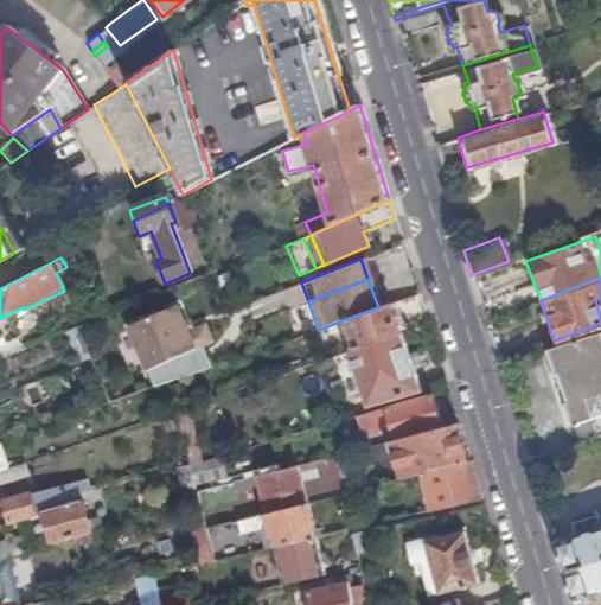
[(353,349),(400,332),(390,304),(378,307),(343,320),(353,349)]
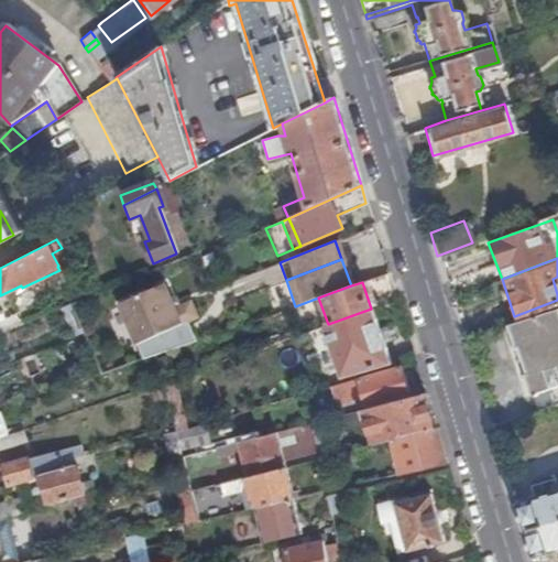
[(142,359),(153,356),(195,342),(187,322),(196,317),(189,303),(174,310),(163,284),(118,304),(142,359)]
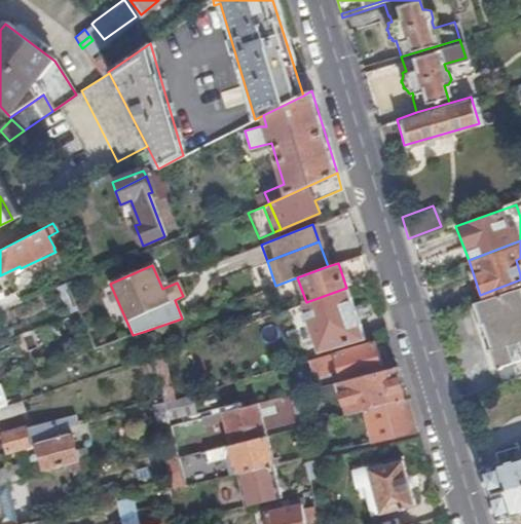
[(64,284),(57,287),(69,314),(76,311),(64,284)]
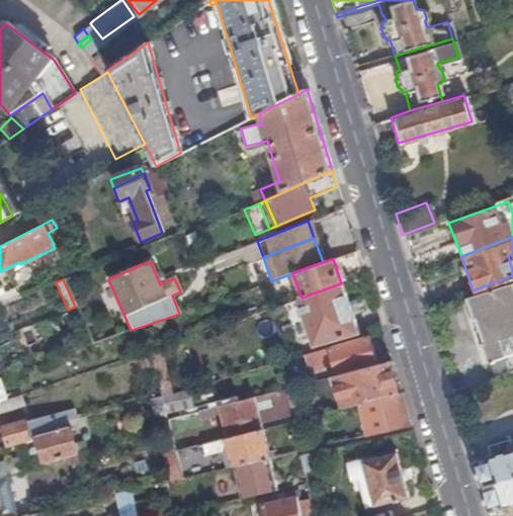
[(512,369),(512,289),(511,282),(465,297),(472,317),(475,317),(483,341),(481,342),(487,360),(488,359),(493,376),(512,369)]
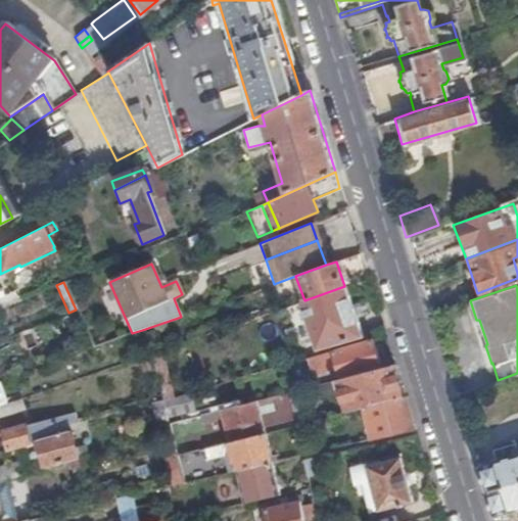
[(362,337),(344,286),(304,300),(301,301),(299,302),(315,349),(362,337)]
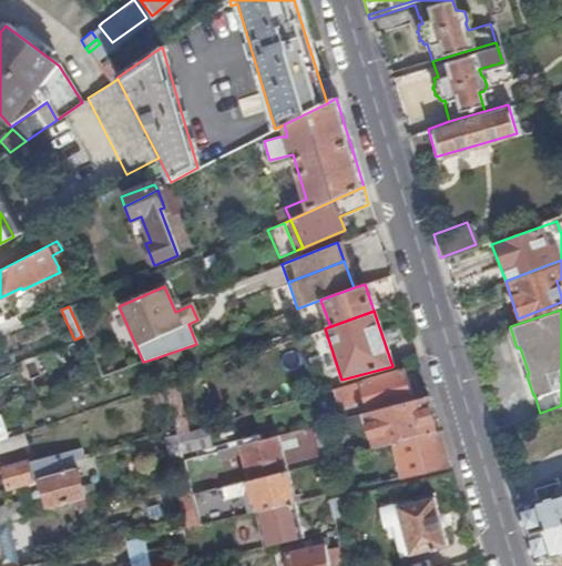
[(312,333),(325,329),(327,327),(323,315),(307,321),(312,333)]
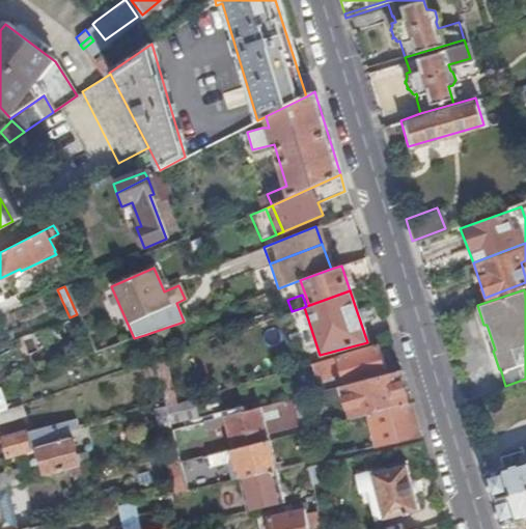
[(344,385),(385,374),(378,344),(313,363),(317,379),(341,372),(344,385)]
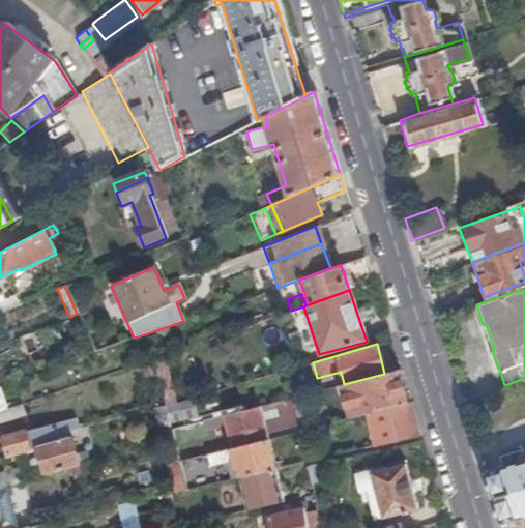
[(368,411),(408,402),(400,371),(384,374),(344,384),(340,385),(351,417),(368,413),(368,411)]
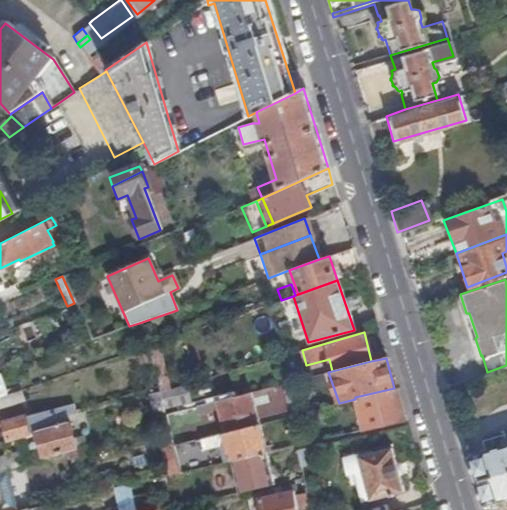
[(188,405),(183,384),(169,389),(159,392),(164,411),(188,405)]
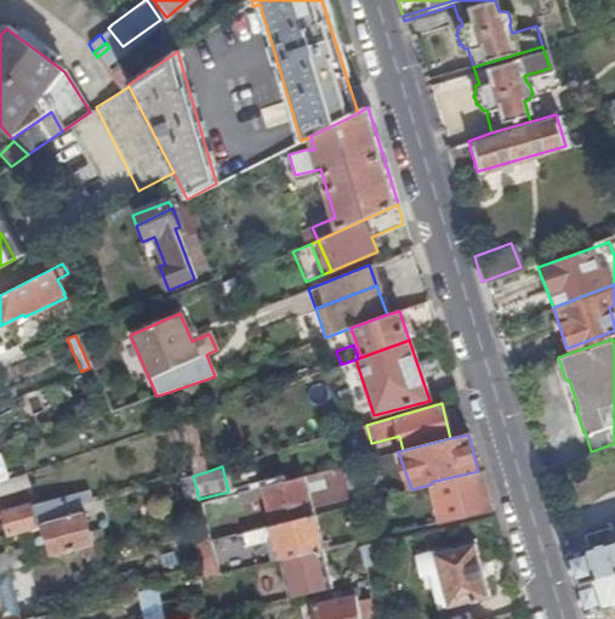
[(272,524),(313,515),(306,486),(328,480),(325,470),(261,487),(262,494),(272,524)]
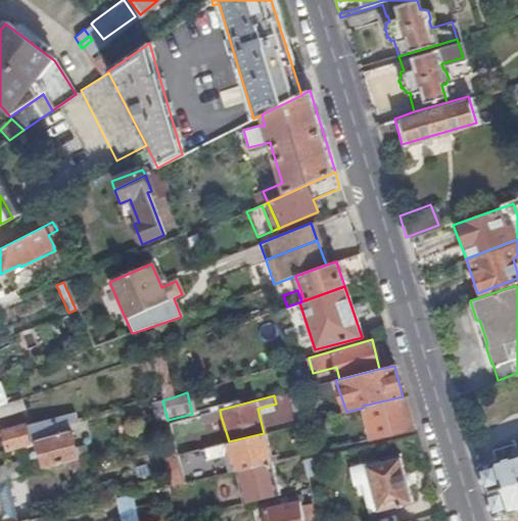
[(371,439),(414,430),(403,396),(363,406),(363,408),(368,428),(370,434),(371,439)]
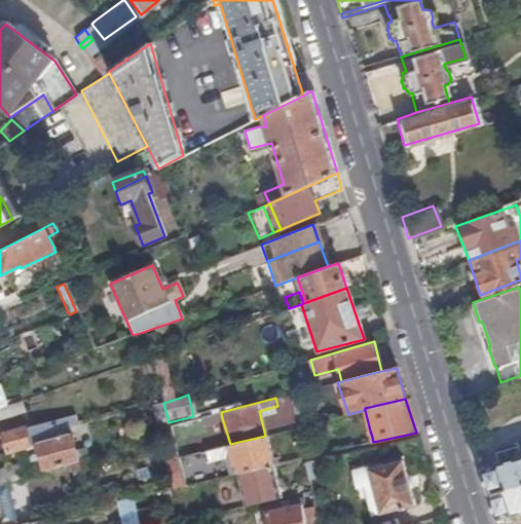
[(0,417),(23,409),(20,400),(7,404),(0,406),(0,417)]
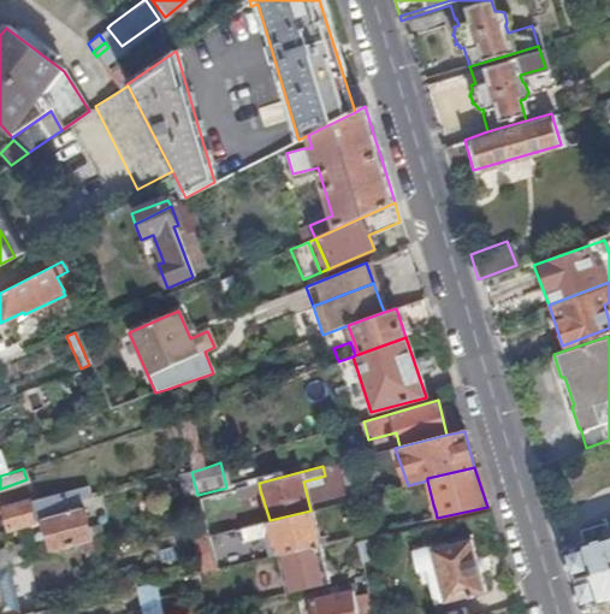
[(197,497),(197,495),(191,472),(181,476),(189,512),(200,509),(197,497)]
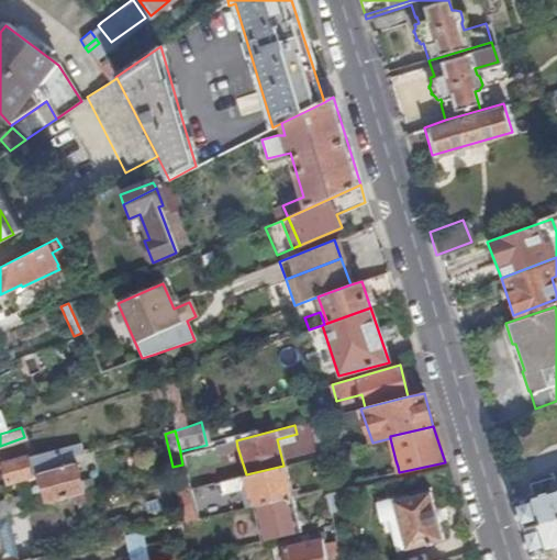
[(237,447),(236,440),(214,446),(215,452),(237,447)]
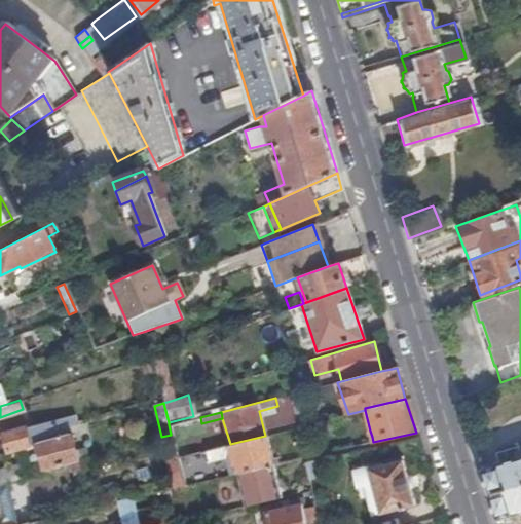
[(2,433),(6,451),(37,442),(43,470),(77,460),(70,433),(57,436),(53,425),(60,424),(59,418),(2,433)]
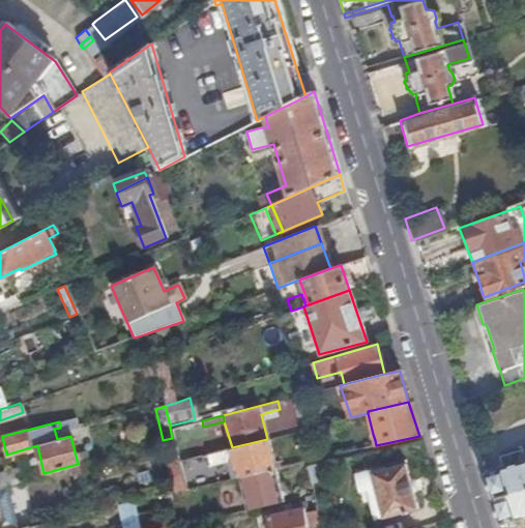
[(294,444),(304,442),(303,440),(301,430),(291,433),(294,444)]
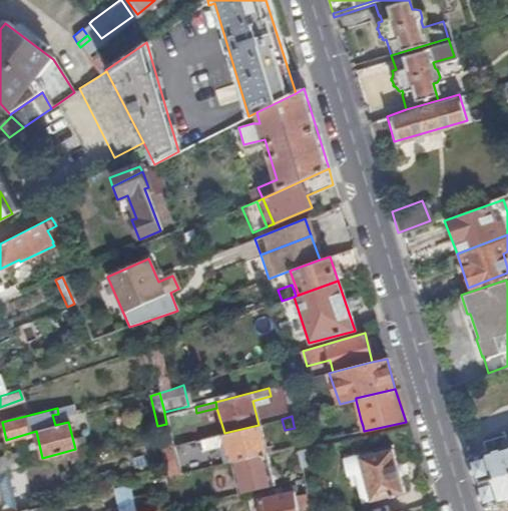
[(230,460),(266,453),(259,425),(224,433),(171,446),(173,454),(174,457),(226,444),(230,460)]
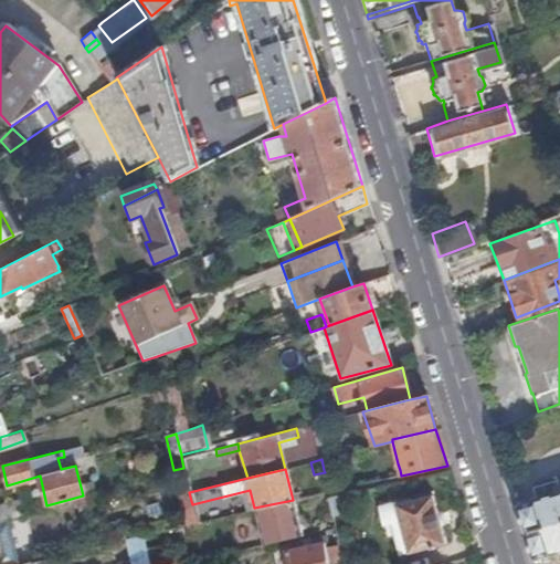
[(521,531),(559,519),(559,490),(513,504),(521,531)]
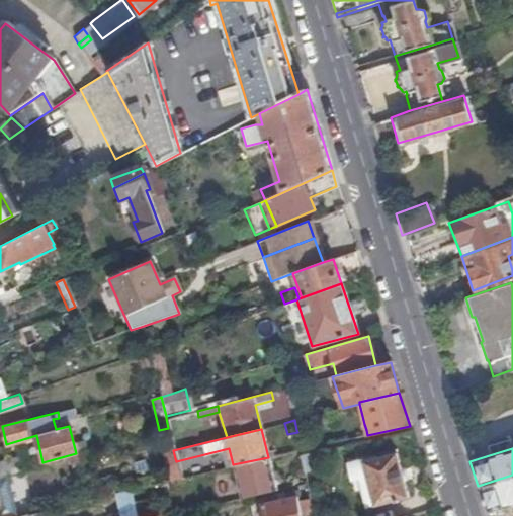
[(303,467),(315,451),(303,454),(300,454),(301,461),(303,467)]
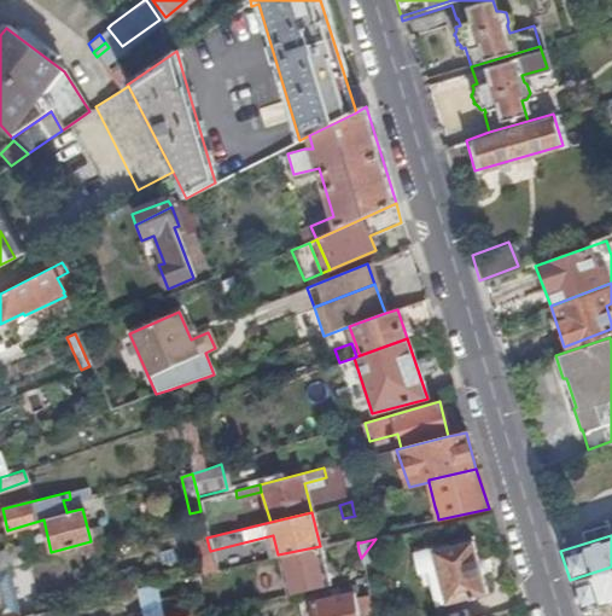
[(488,593),(473,541),(449,547),(447,541),(439,542),(441,548),(432,551),(444,604),(488,593)]
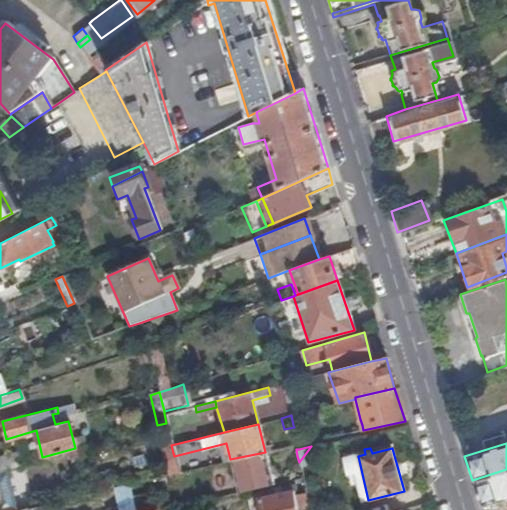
[(0,469),(17,464),(14,452),(0,456),(0,469)]
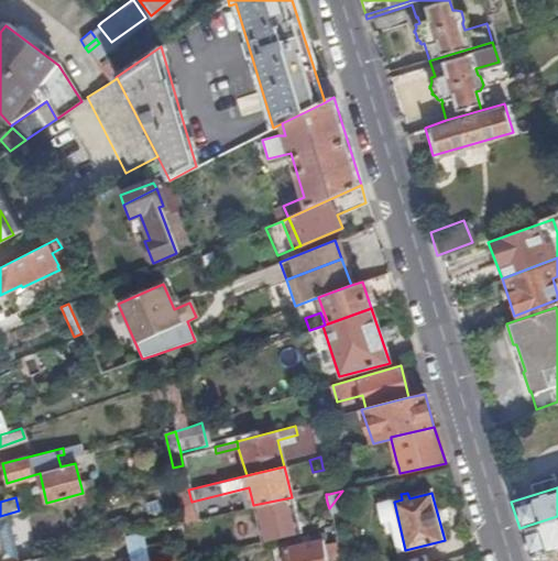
[(301,532),(292,497),(253,505),(262,541),(301,532)]
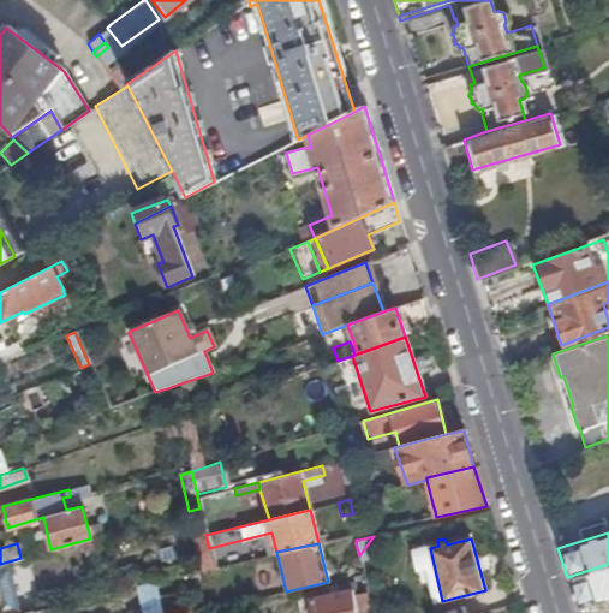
[(209,548),(195,553),(199,571),(214,567),(209,548)]
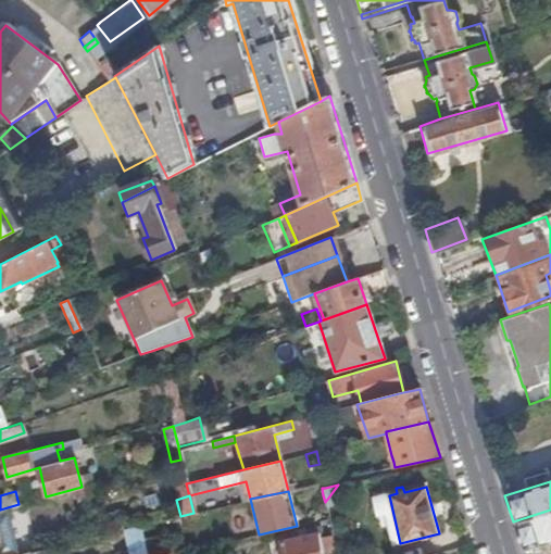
[(328,519),(325,502),(323,495),(312,498),(315,515),(318,515),(320,520),(328,519)]
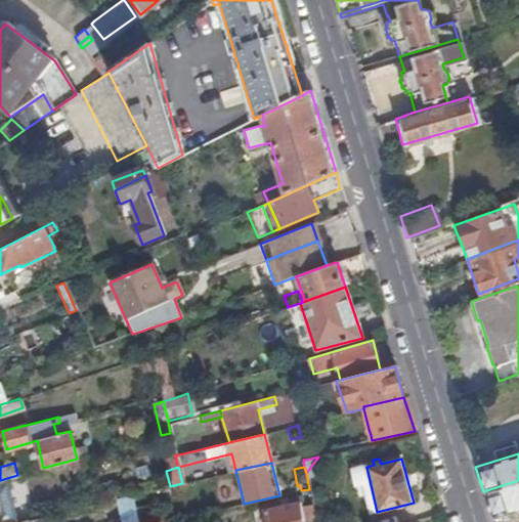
[(518,480),(483,491),(490,517),(508,511),(508,512),(518,509),(518,480)]
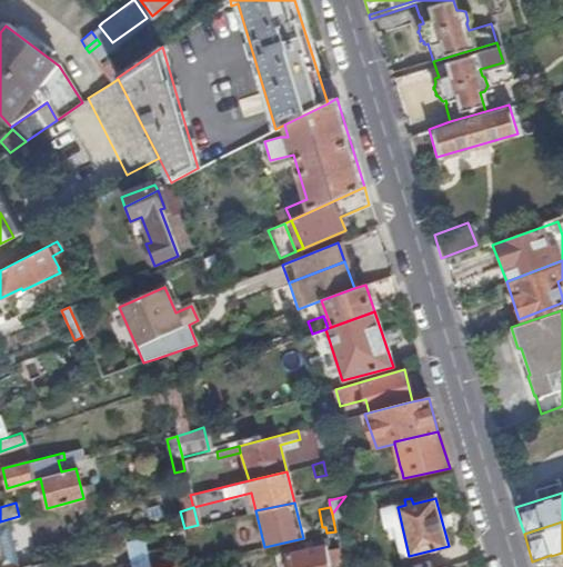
[(149,566),(143,538),(131,540),(136,566),(149,566)]
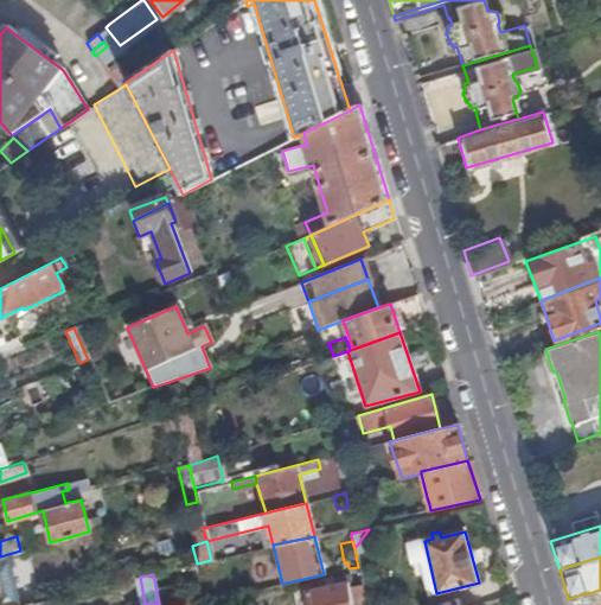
[(305,590),(307,604),(351,604),(352,604),(364,603),(362,585),(349,586),(347,581),(350,581),(349,574),(326,579),(327,586),(305,590)]
